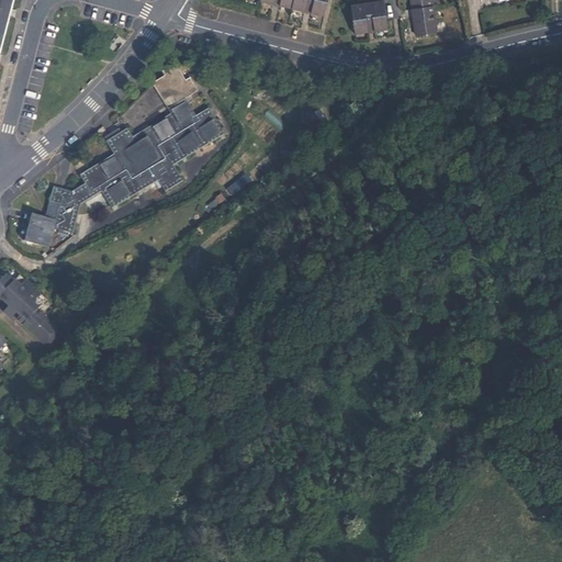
[(13,0),(0,0),(0,36),(3,38),(13,0)]
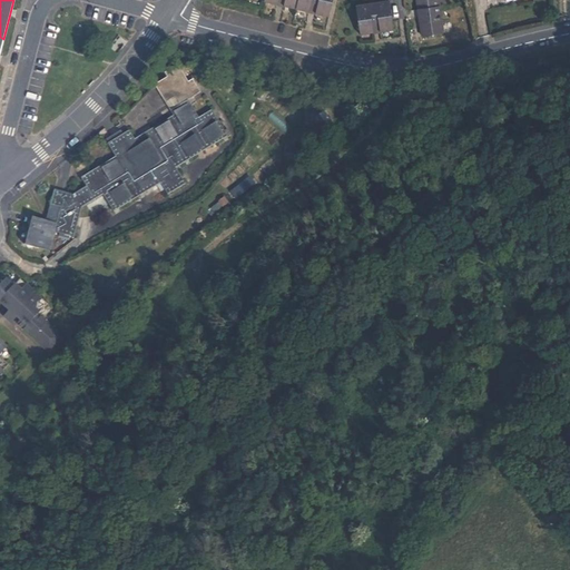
[(282,0),(281,6),(295,10),(297,0),(282,0)]
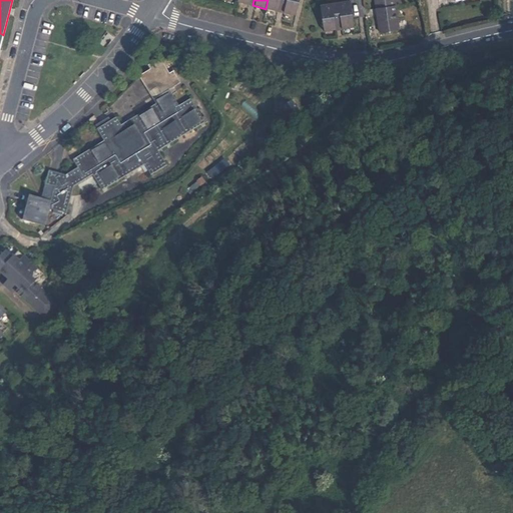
[(268,0),(266,9),(276,11),(278,0),(268,0)]
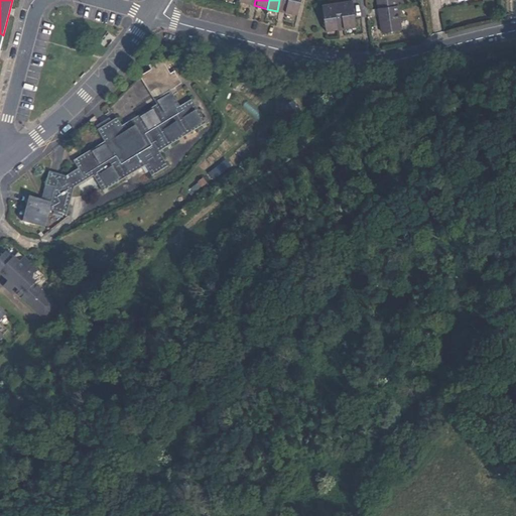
[(282,12),(283,13),(286,0),(279,0),(277,11),(282,12)]
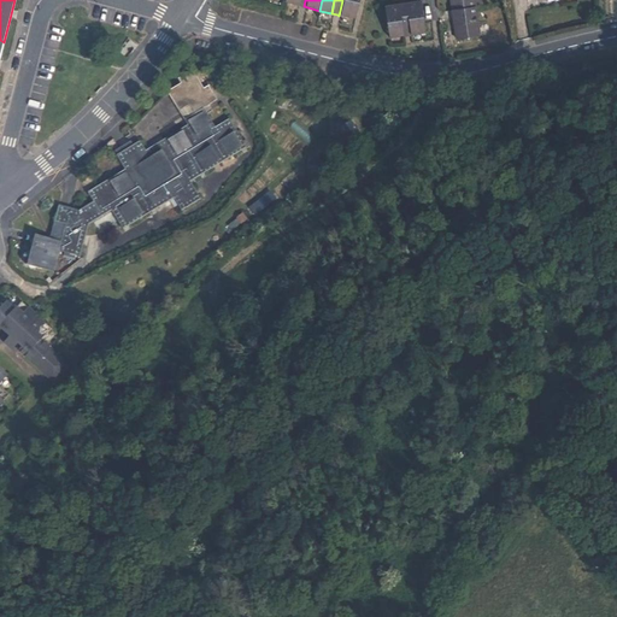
[(342,0),(339,16),(353,19),(357,0),(342,0)]
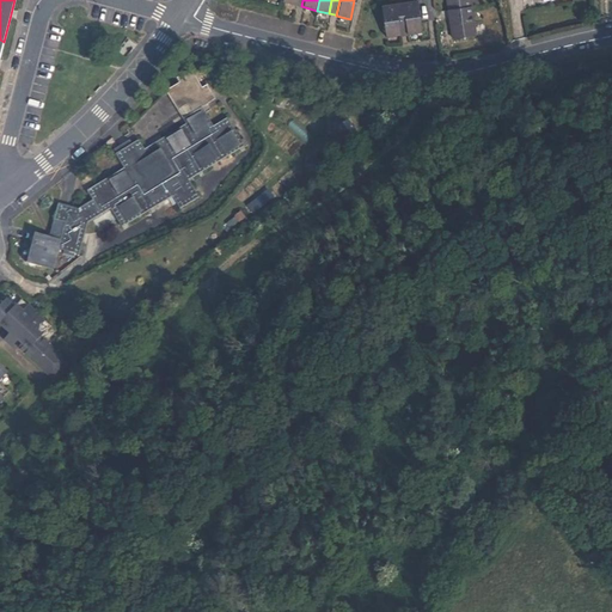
[(412,0),(397,2),(401,18),(404,17),(405,34),(420,31),(415,0),(412,0)]
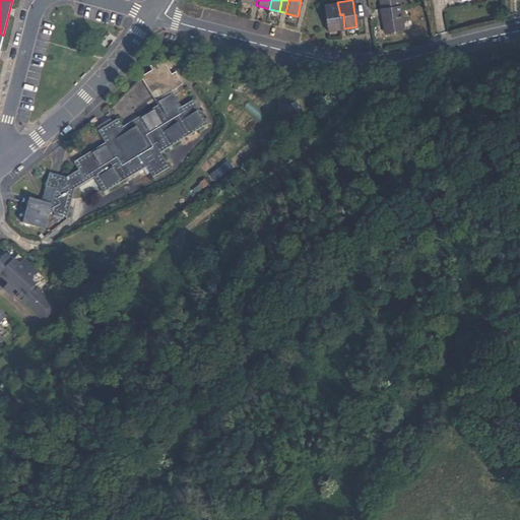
[(379,0),(381,9),(399,6),(397,0),(379,0)]
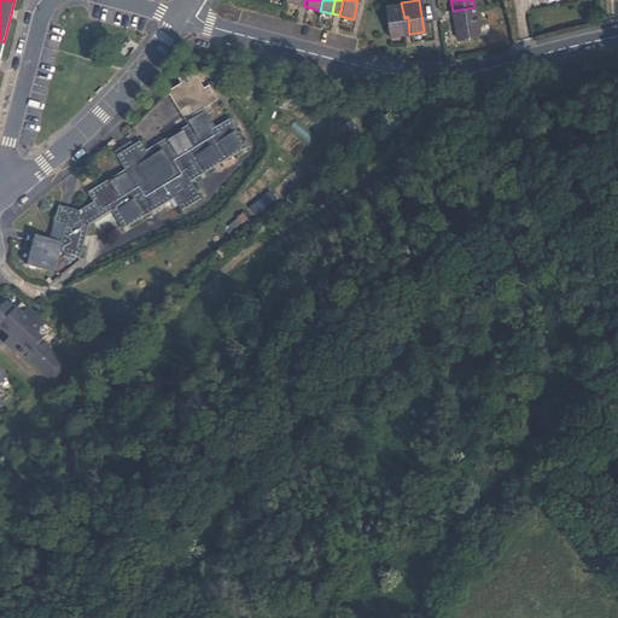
[(404,18),(401,3),(385,5),(390,38),(402,35),(401,18),(404,18)]
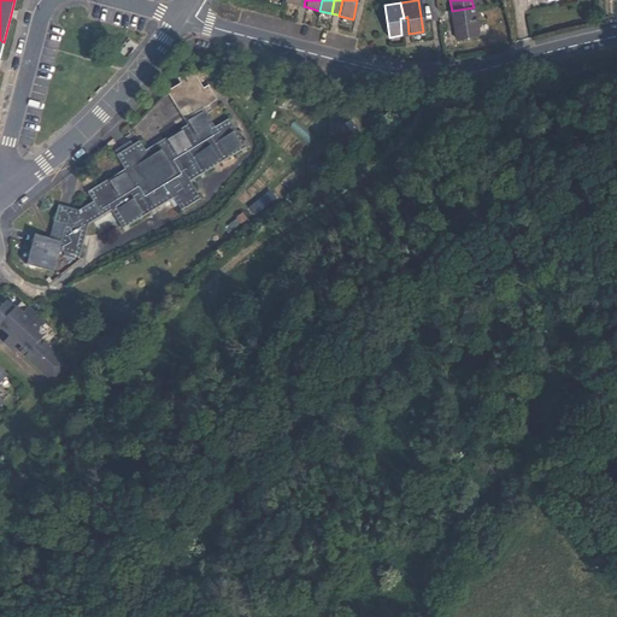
[(474,7),(452,11),(452,15),(456,37),(477,35),(474,7)]
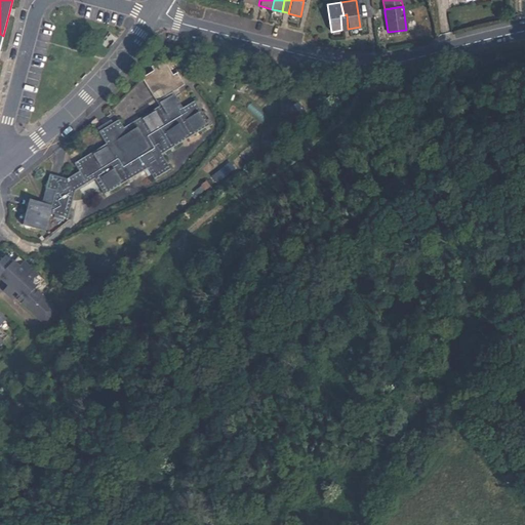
[(144,77),(158,101),(173,90),(186,83),(183,78),(178,72),(174,74),(163,57),(152,65),(155,70),(144,77)]
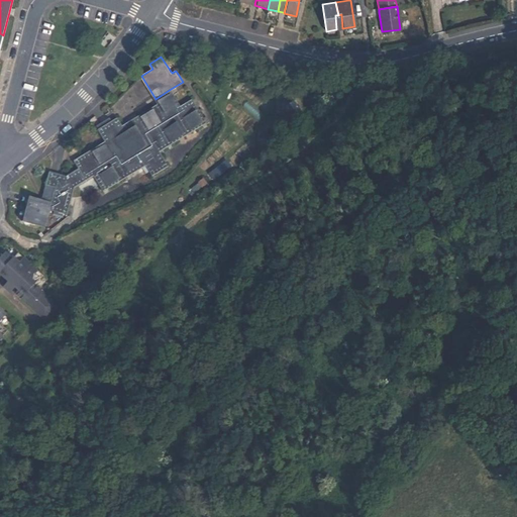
[(105,139),(127,167),(141,158),(152,177),(170,166),(161,151),(208,122),(192,97),(181,104),(171,89),(156,99),(158,103),(156,103),(122,124),(117,117),(113,120),(100,127),(99,128),(105,139)]
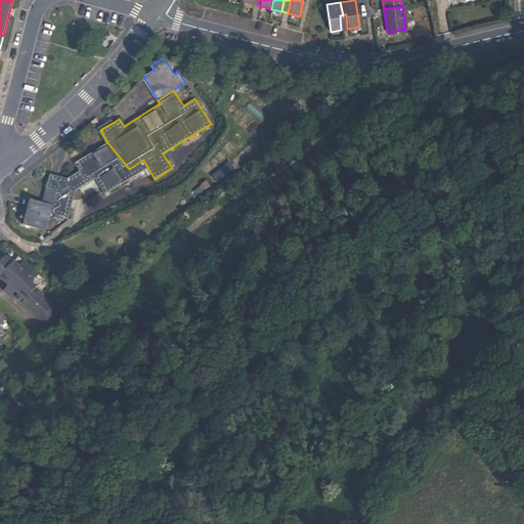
[(101,129),(115,122),(112,119),(105,123),(99,126),(101,129)]
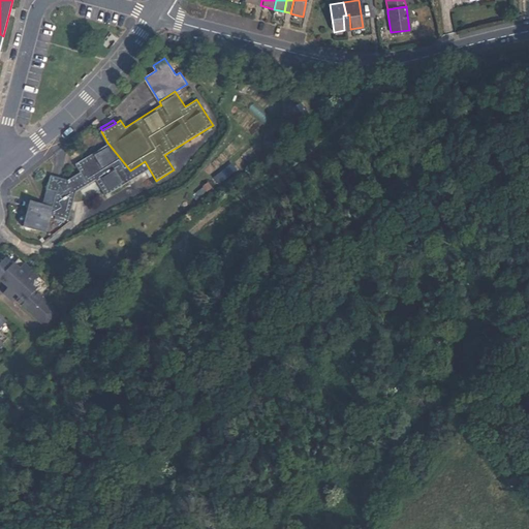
[(130,170),(107,143),(75,162),(81,170),(69,178),(60,175),(53,173),(48,187),(58,190),(53,205),(41,201),(39,200),(33,198),(31,208),(26,225),(44,231),(51,215),(69,220),(76,198),(78,192),(96,181),(105,196),(134,179),(130,170)]
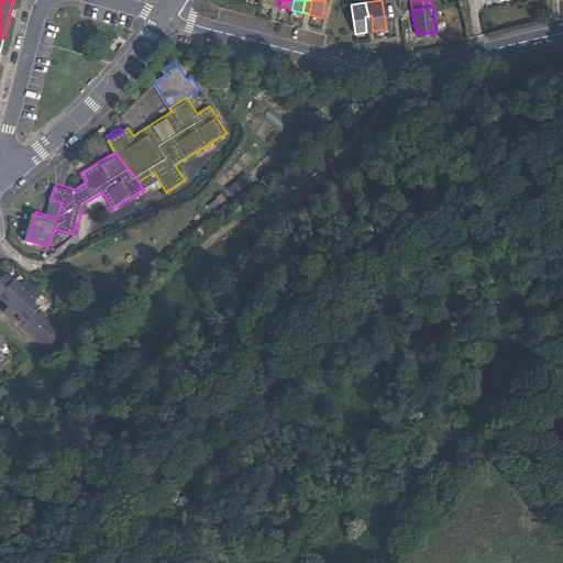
[(8,274),(0,282),(0,295),(8,302),(11,299),(24,312),(21,316),(19,318),(34,333),(51,349),(65,333),(48,318),(40,310),(48,300),(35,286),(22,274),(15,282),(8,274)]
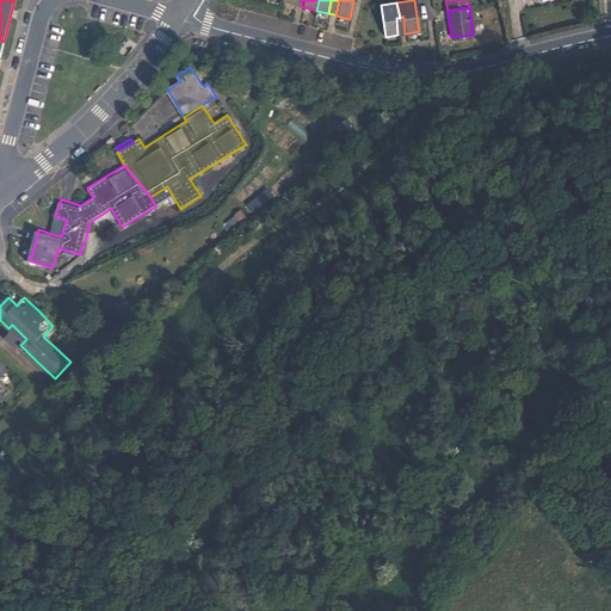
[(12,325),(8,328),(12,332),(7,338),(13,345),(19,338),(23,343),(26,339),(12,325)]
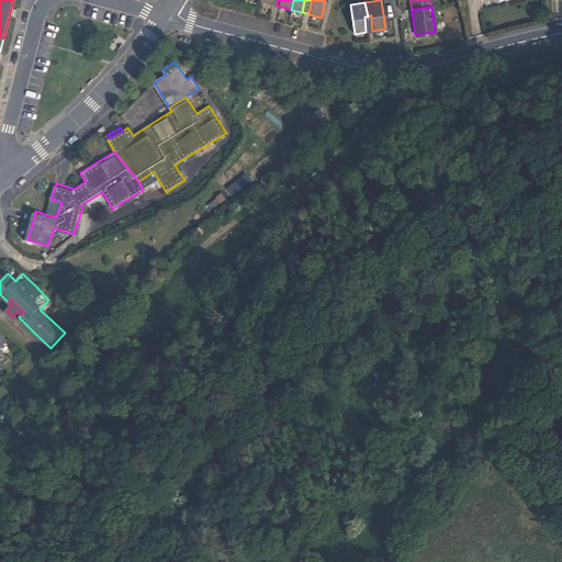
[(0,369),(10,359),(0,349),(0,348),(8,340),(0,333),(0,369)]
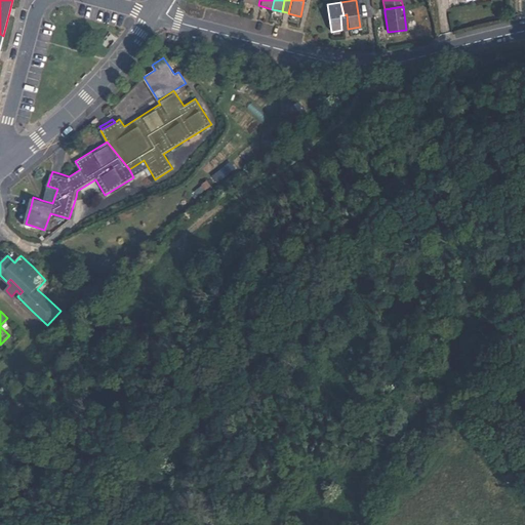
[(353,513),(367,524),(375,517),(361,505),(353,513)]
